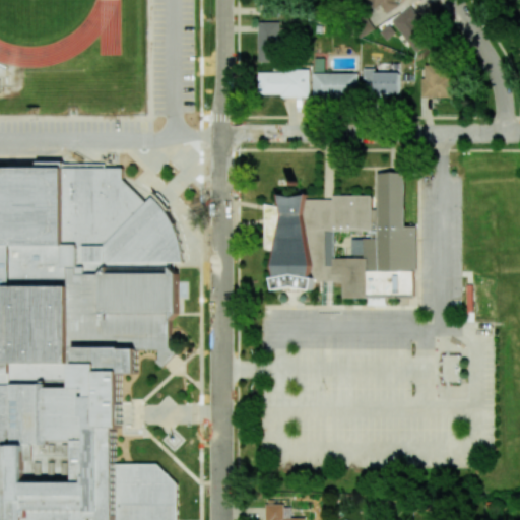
[(262,16),(280,15),(280,0),(255,0),(256,6),(262,6),(262,16)]
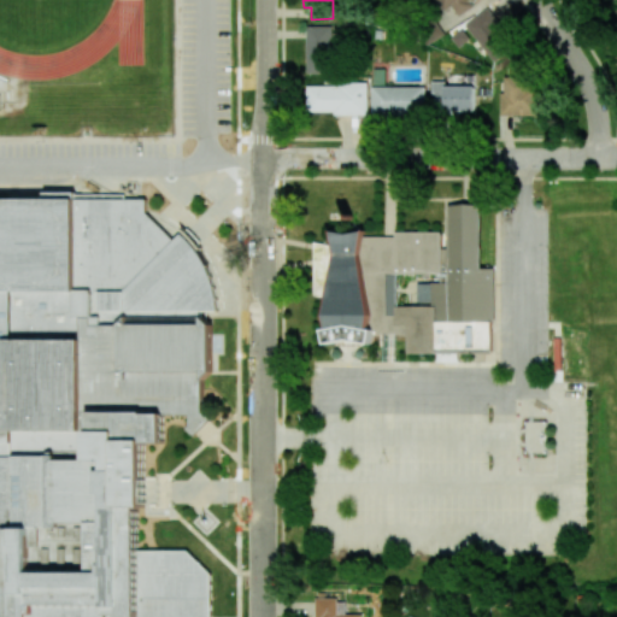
[(435,0),(442,11),(452,6),(456,13),(476,3),(475,0),(435,0)]
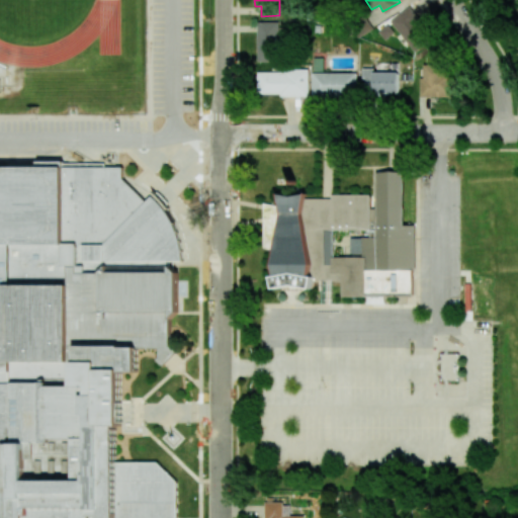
[(393,17),(409,53),(426,45),(410,9),(393,17)]
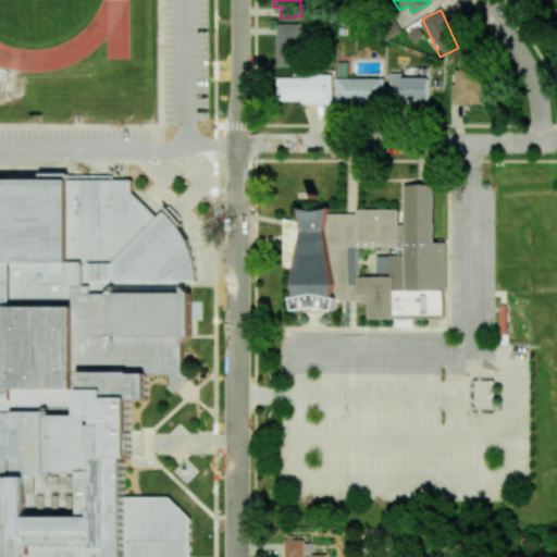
[(300,23),(275,24),(276,66),(300,65),(300,23)]
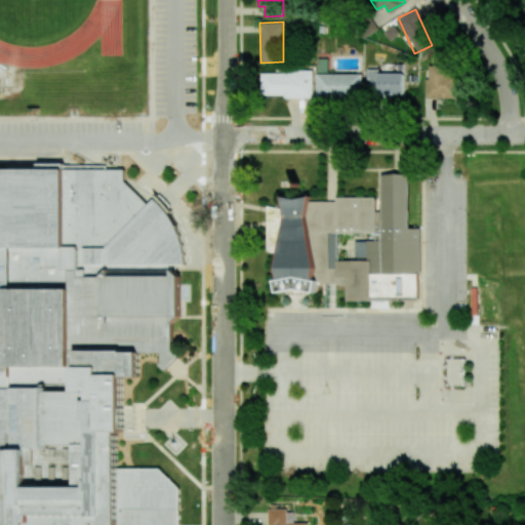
[(457,97),(457,66),(428,67),(428,79),(425,79),(426,98),(457,97)]
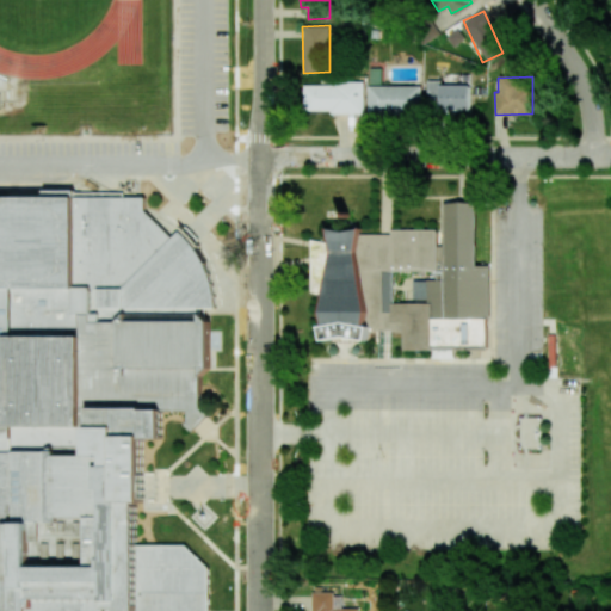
[(470,86),(440,85),(440,81),(430,81),(429,110),(469,110),(470,86)]
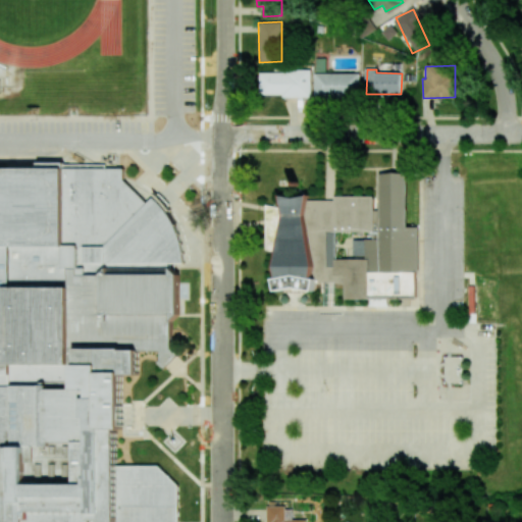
[(311,70),(262,71),(262,97),(311,96),(311,70)]
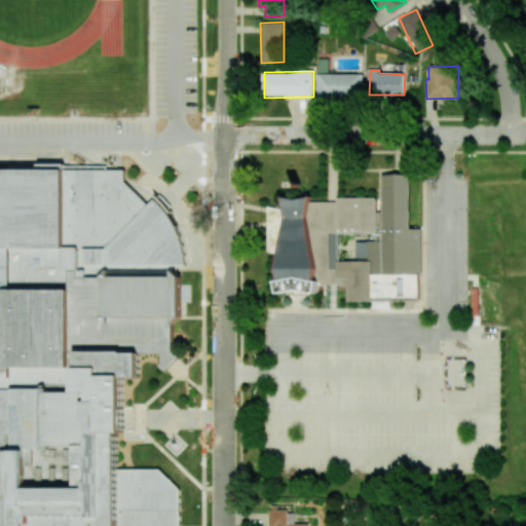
[(363,73),(316,74),(317,99),(363,97),(363,73)]
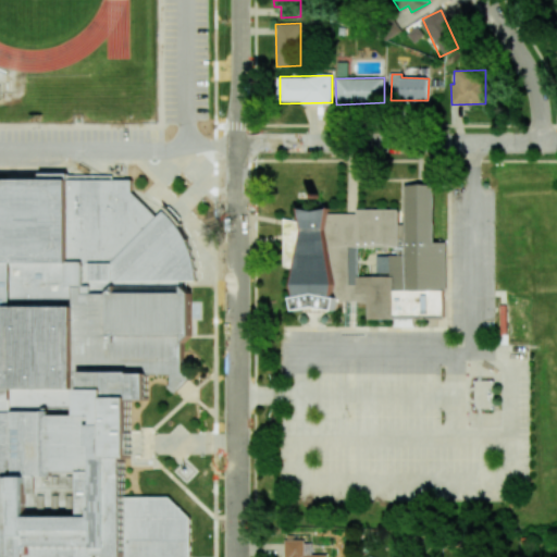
[(0,182),(131,182),(131,193),(156,218),(163,211),(178,227),(187,244),(193,263),(195,274),(195,282),(185,282),(186,289),(190,295),(190,336),(183,345),(183,372),(189,376),(189,382),(177,394),(175,394),(170,390),(170,387),(172,387),(172,375),(148,375),(148,404),(132,404),(132,462),(125,462),(125,497),(169,497),(189,518),(189,556),(1,556),(1,528),(0,528),(0,517),(1,517),(1,496),(0,496),(0,182)]
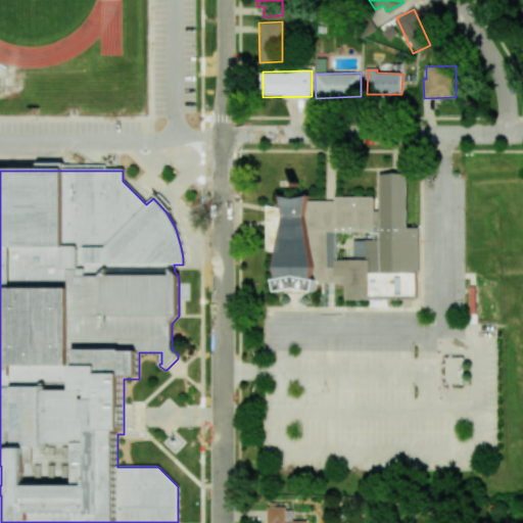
[(265,205),(265,250),(277,253),(274,269),(276,280),(273,282),(275,293),(294,289),(314,293),(315,284),(325,283),(334,283),(344,285),(344,300),(416,300),(416,273),(418,273),(418,228),(406,228),(407,175),(379,176),(379,210),(373,210),(373,197),(334,197),(333,201),(307,201),(308,196),(294,199),(280,196),(282,209),(265,205)]
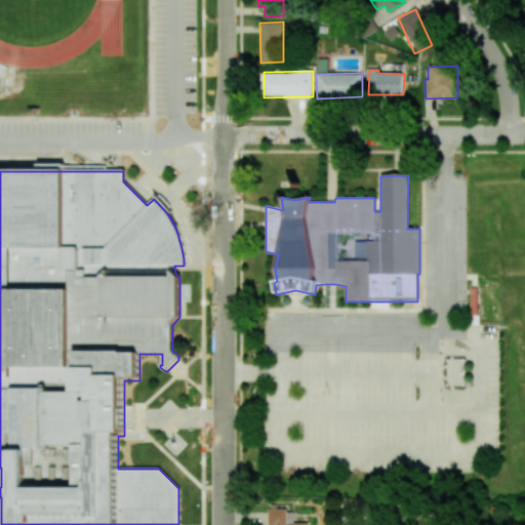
[(308,524),(308,523),(286,523),(287,509),(269,509),(268,524),(308,524)]
